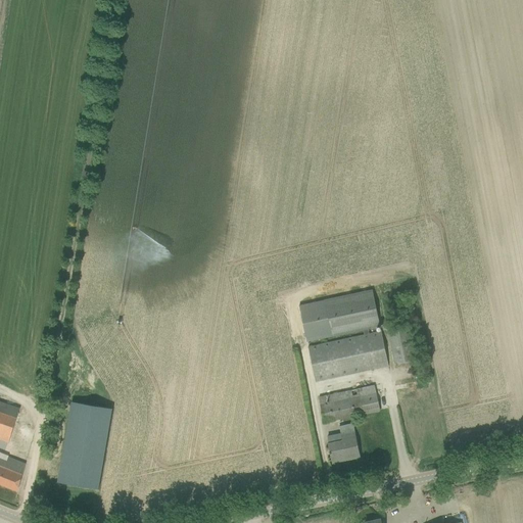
[(372,289),(299,304),(307,342),(363,331),(365,330),(368,329),(379,327),(372,289)]
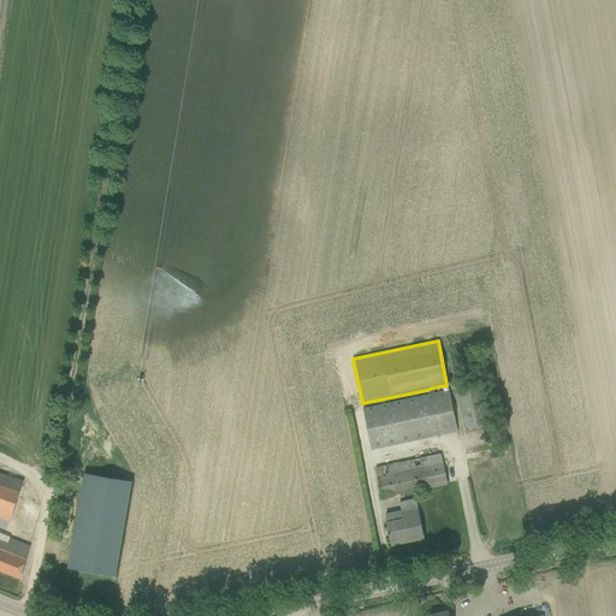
[(455,390),(465,430),(489,424),(479,384),(455,390)]
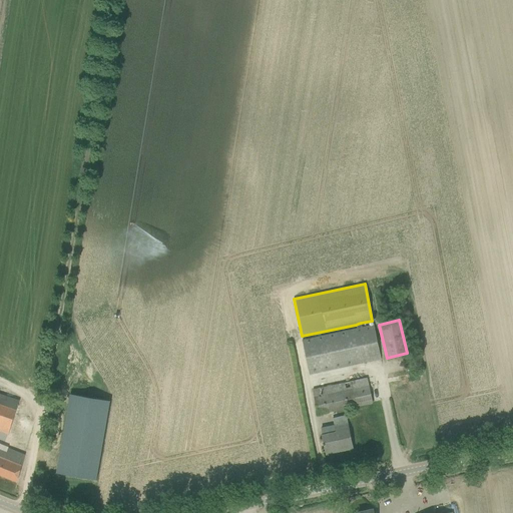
[(361,323),(358,324),(356,325),(356,329),(302,340),(309,375),(380,360),(373,325),(362,328),(361,323)]
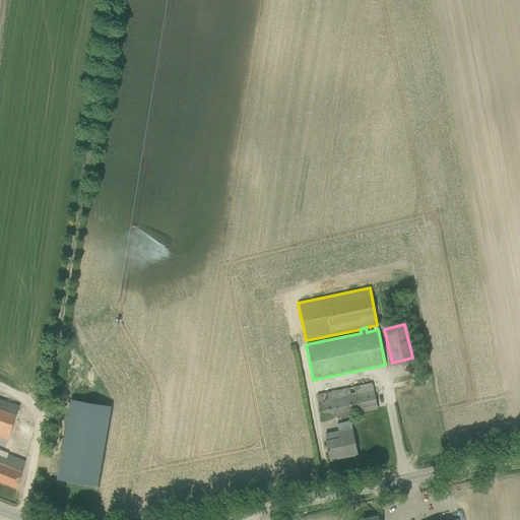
[(316,396),(321,421),(378,408),(373,383),(316,396)]
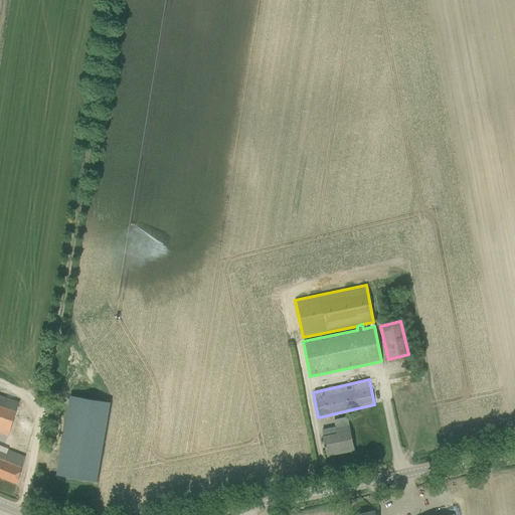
[(0,395),(0,441),(6,444),(19,402),(0,395)]
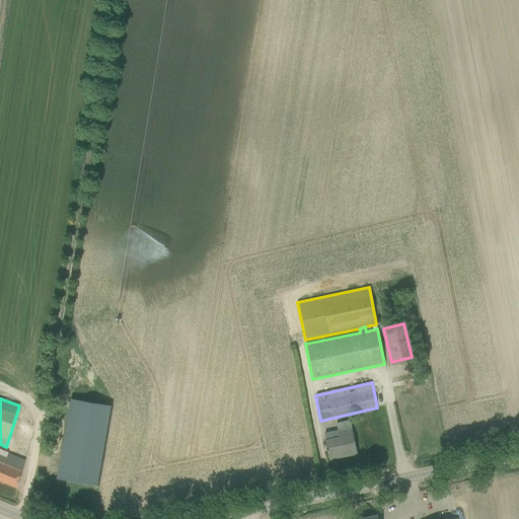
[(71,398),(57,478),(97,486),(110,405),(71,398)]
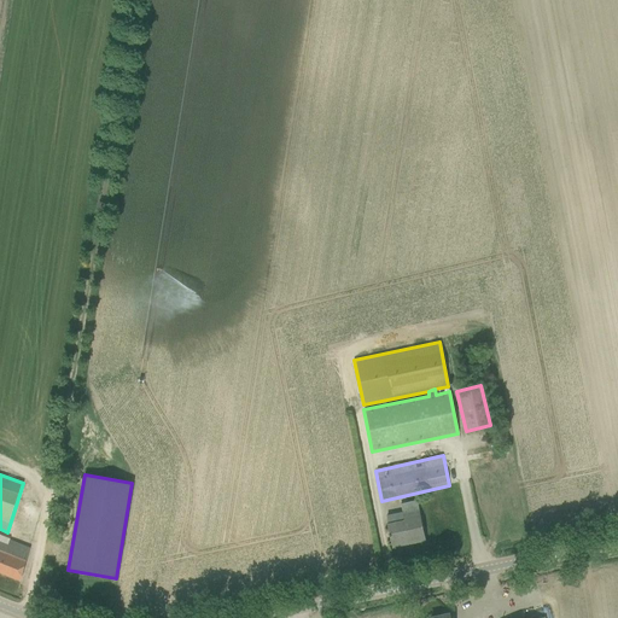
[(406,522),(400,523),(388,525),(390,534),(389,534),(390,536),(392,544),(406,542),(407,543),(425,540),(423,529),(417,501),(400,505),(402,517),(404,517),(406,522)]
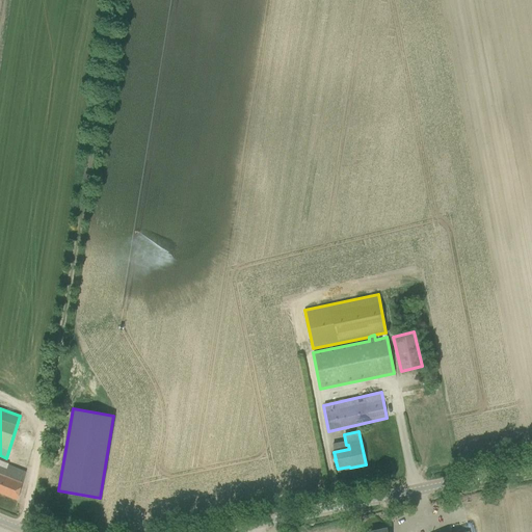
[(0,493),(17,500),(25,472),(9,466),(7,470),(0,467),(0,493)]
